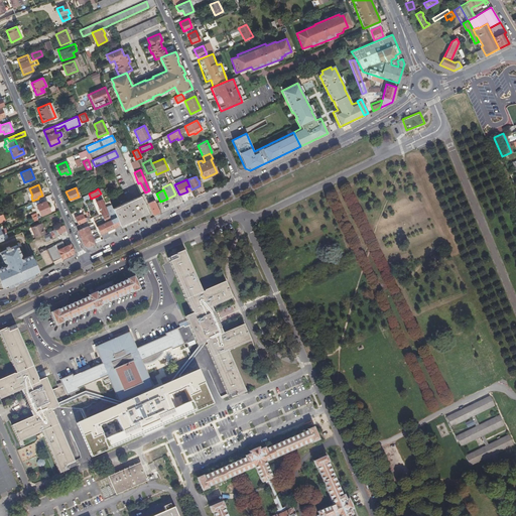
[(147,212),(139,195),(116,206),(112,208),(116,216),(119,225),(124,223),(147,212)]
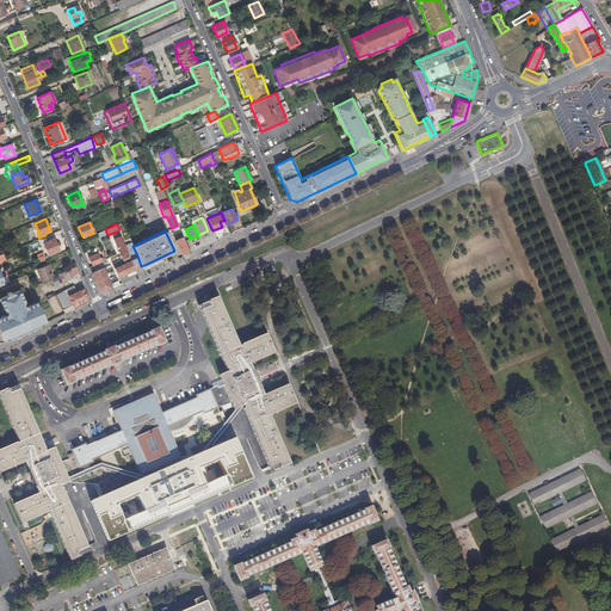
[(133,246),(131,242),(123,246),(119,235),(118,236),(113,239),(123,263),(137,255),(133,246)]
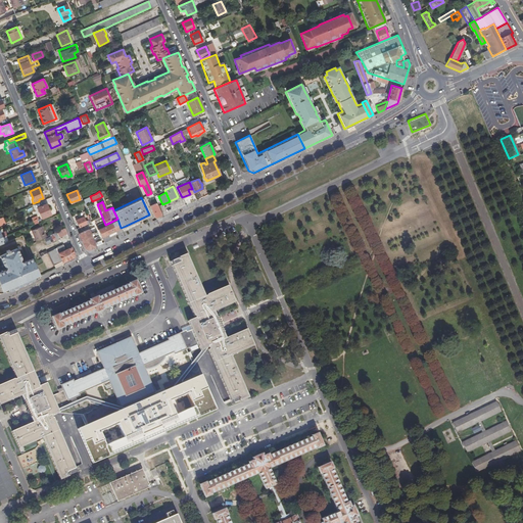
[(160,215),(155,203),(149,205),(154,218),(160,215)]
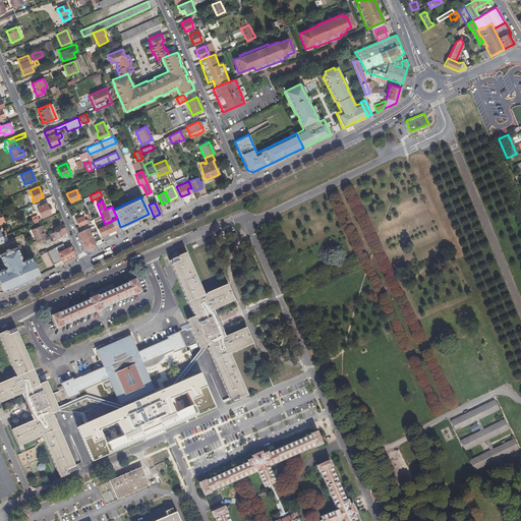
[(37,207),(40,216),(50,212),(46,204),(37,207)]
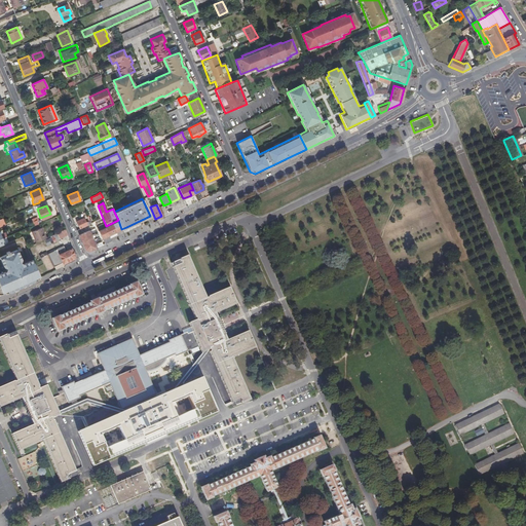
[(76,221),(79,228),(88,224),(91,223),(88,216),(86,217),(88,221),(85,222),(83,218),(76,221)]
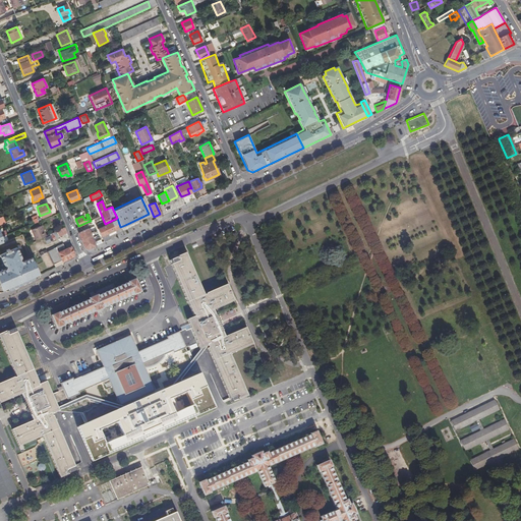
[(98,228),(104,241),(108,238),(109,237),(107,233),(120,227),(117,218),(105,224),(103,225),(102,222),(97,225),(98,227),(98,228)]
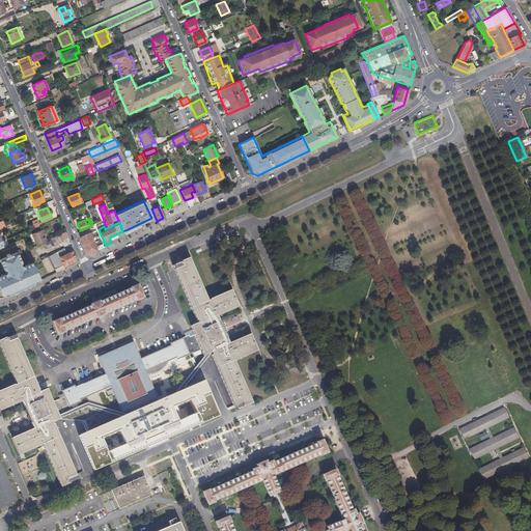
[(31,233),(36,246),(47,241),(42,229),(31,233)]
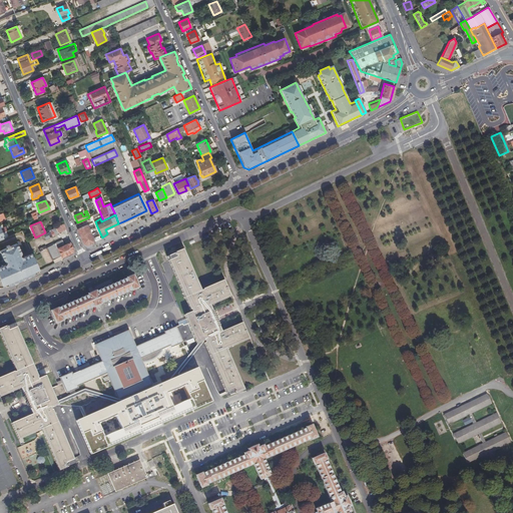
[(63,223),(51,229),(54,234),(65,229),(63,223)]
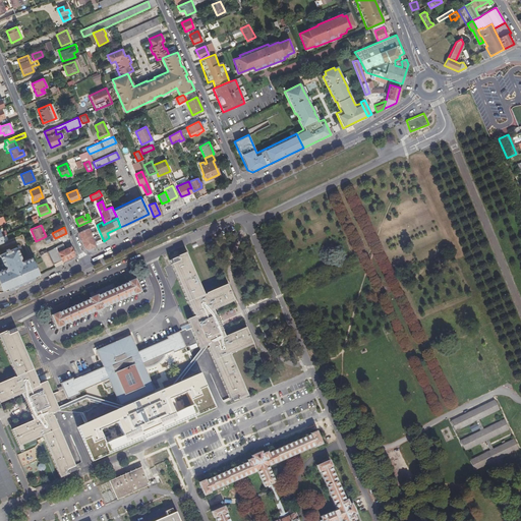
[(88,228),(77,233),(84,247),(88,248),(89,250),(95,247),(94,245),(102,241),(100,238),(94,240),(93,240),(93,238),(98,235),(96,230),(90,233),(88,228)]
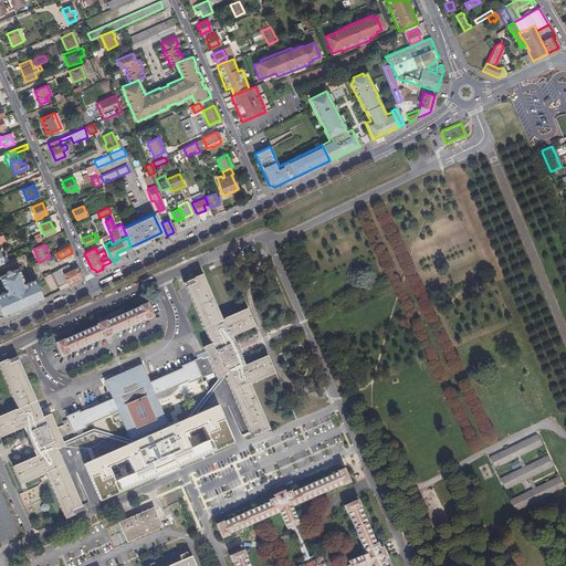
[(69,265),(52,273),(58,286),(66,283),(67,284),(79,279),(80,275),(75,264),(72,266),(73,270),(71,270),(69,265)]
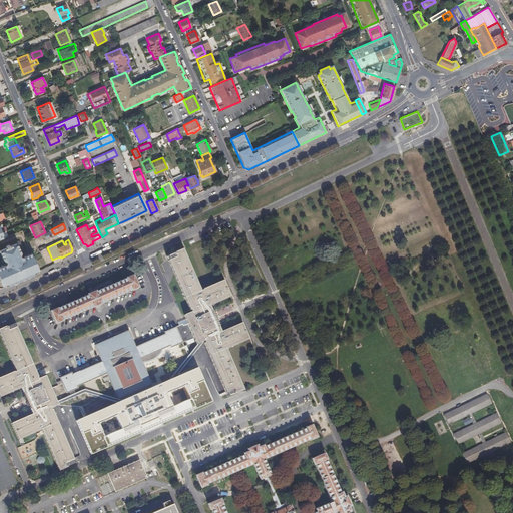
[(18,241),(8,247),(7,245),(5,246),(6,247),(0,250),(0,252),(2,258),(3,258),(6,262),(7,262),(6,265),(0,267),(0,281),(2,287),(8,284),(9,285),(21,280),(39,271),(29,249),(28,250),(27,252),(27,255),(20,259),(18,258),(16,251),(18,250),(16,246),(19,244),(18,241)]
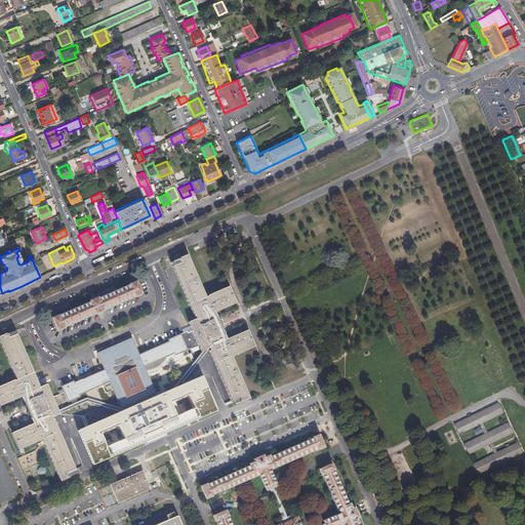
[(187,253),(169,260),(194,320),(187,323),(200,353),(207,351),(232,407),(251,399),(233,358),(255,348),(248,330),(225,339),(213,315),(236,305),(228,287),(205,296),(187,253)]
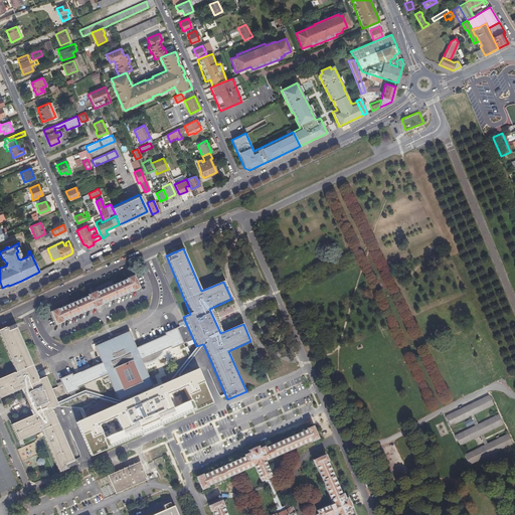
[(139,288),(134,275),(127,278),(97,291),(97,290),(88,294),(89,295),(58,308),(57,307),(51,310),(56,323),(63,320),(63,319),(94,307),(125,293),(132,290),(133,290),(139,288)]
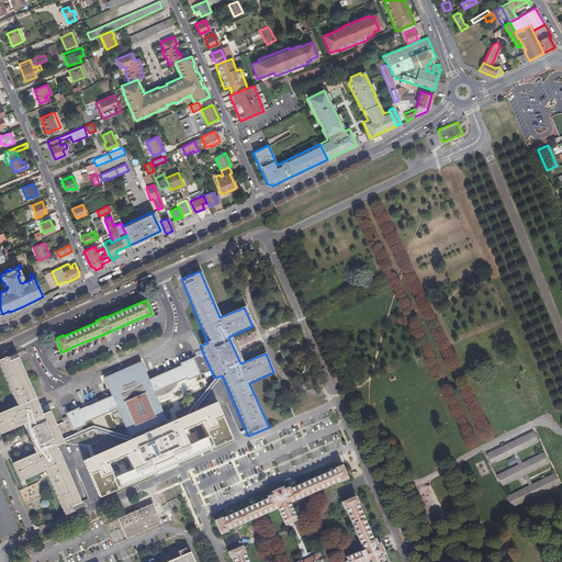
[(15,352),(0,359),(0,372),(14,406),(0,412),(0,436),(21,427),(33,454),(10,464),(17,483),(43,474),(63,517),(85,508),(56,448),(66,445),(49,411),(40,414),(15,352)]
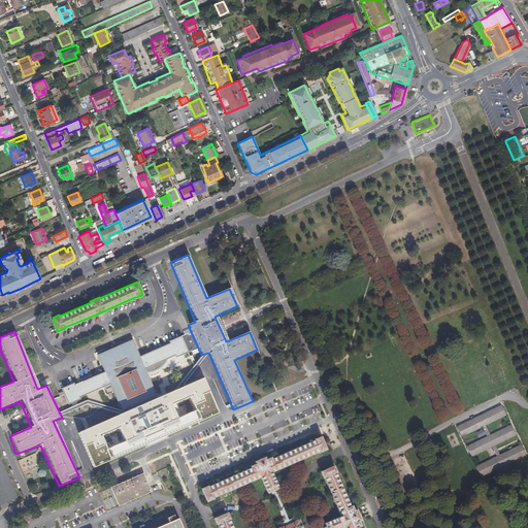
[(73,384),(61,389),(68,404),(79,400),(79,397),(108,385),(121,410),(156,396),(143,369),(174,355),(176,358),(189,353),(180,336),(168,341),(170,344),(139,357),(131,340),(98,356),(106,373),(75,387),(73,384)]
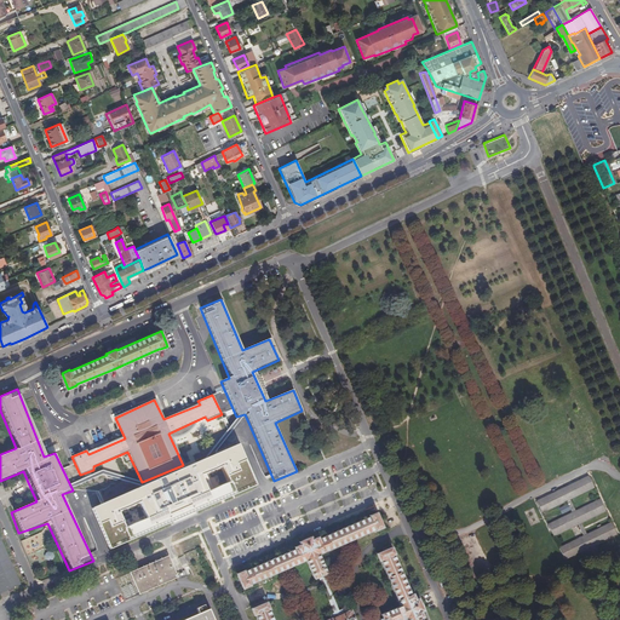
[(108,546),(257,482),(240,443),(91,507),(108,546)]
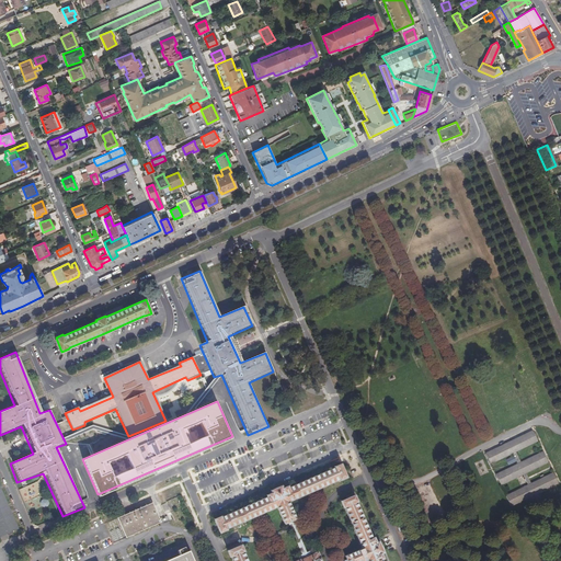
[(538,442),(533,431),(508,443),(485,454),(491,465),(513,454),(518,464),(496,474),(501,484),(523,474),(528,484),(506,495),(511,505),(558,482),(553,472),(531,483),(526,472),(548,461),(542,451),(521,462),(516,451),(538,442)]
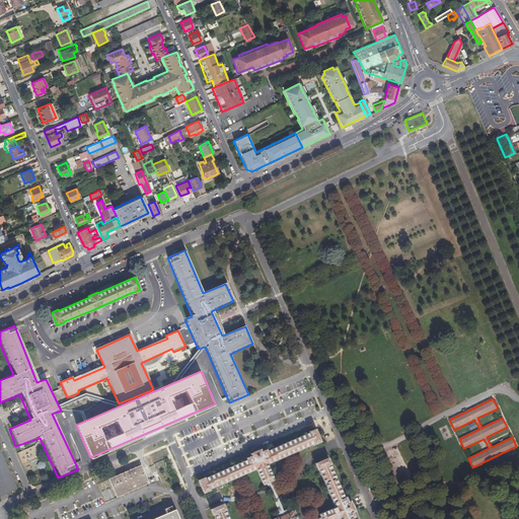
[(470,430),(477,427),(474,422),(467,425),(470,430)]
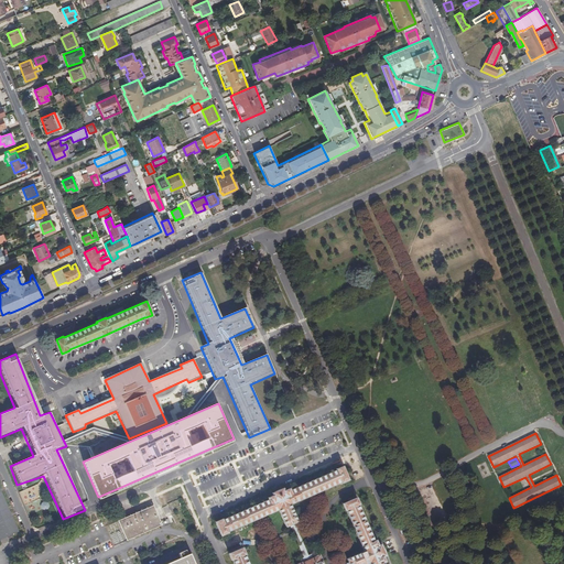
[(289,524),(293,522),(297,521),(290,503),(342,481),(342,483),(348,479),(342,465),(335,468),(335,469),(290,489),(289,487),(283,489),(282,487),(271,492),(271,495),(267,497),(267,498),(221,519),(221,518),(214,520),(220,534),(227,532),(227,531),(278,509),(285,527),(289,524)]
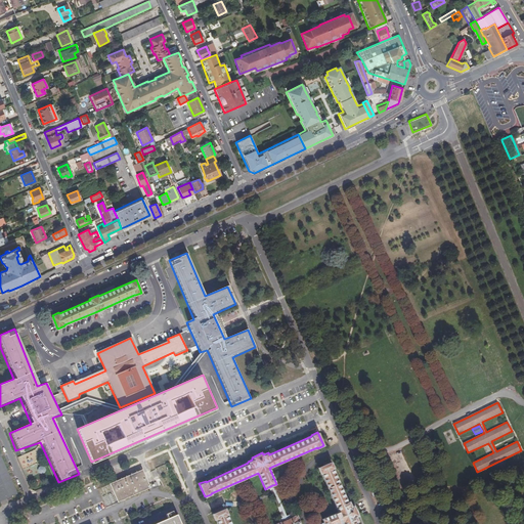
[(32,451),(17,456),(20,464),(34,459),(32,451)]
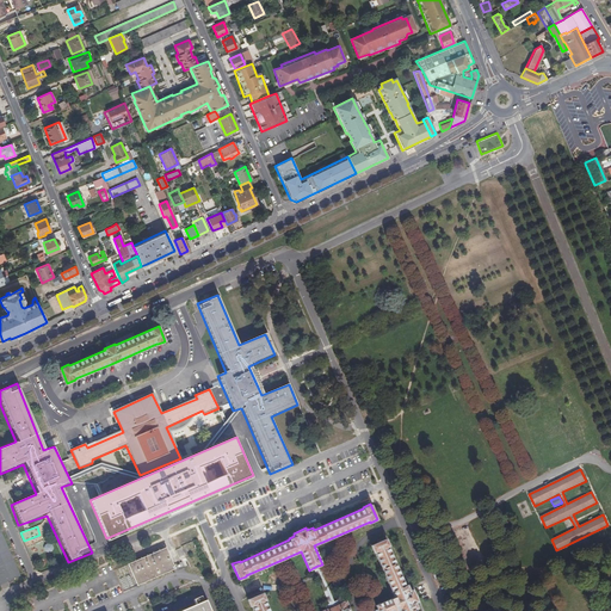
[(0,585),(6,582),(5,579),(17,573),(8,554),(0,532),(0,585)]
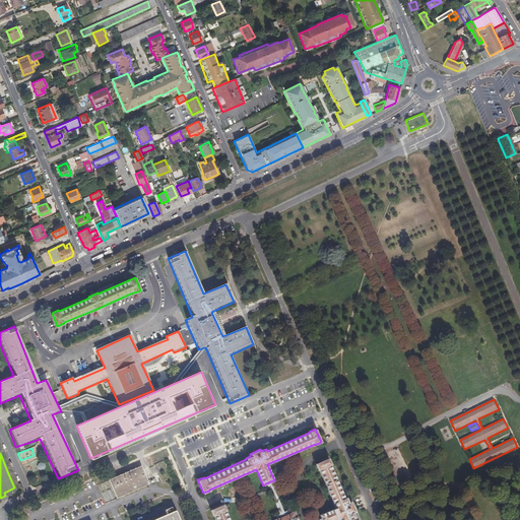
[(320,518),(321,519),(337,519),(340,519),(353,519),(354,518),(352,513),(354,512),(350,502),(348,502),(346,498),(344,498),(330,465),(331,464),(328,458),(315,463),(318,470),(319,470),(329,493),(335,508),(319,515),(320,518)]
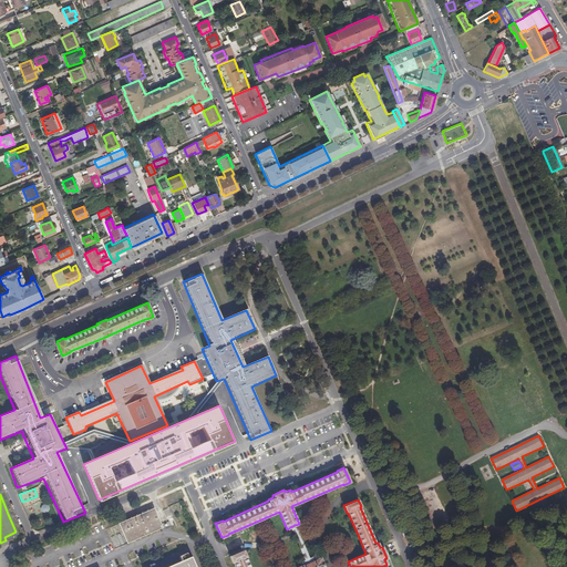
[(163,531),(155,511),(120,526),(127,546),(163,531)]
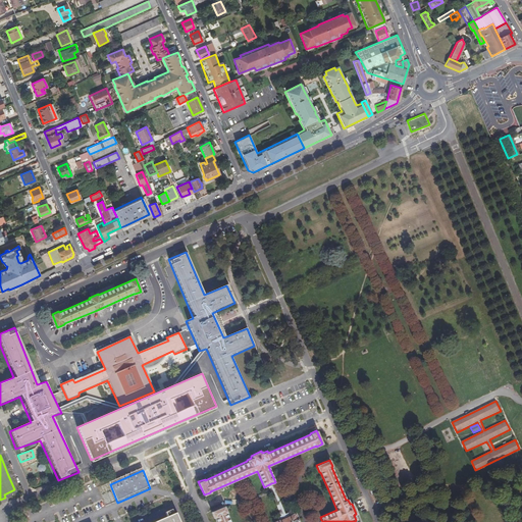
[(283,510),(271,483),(267,485),(279,512),(283,510)]
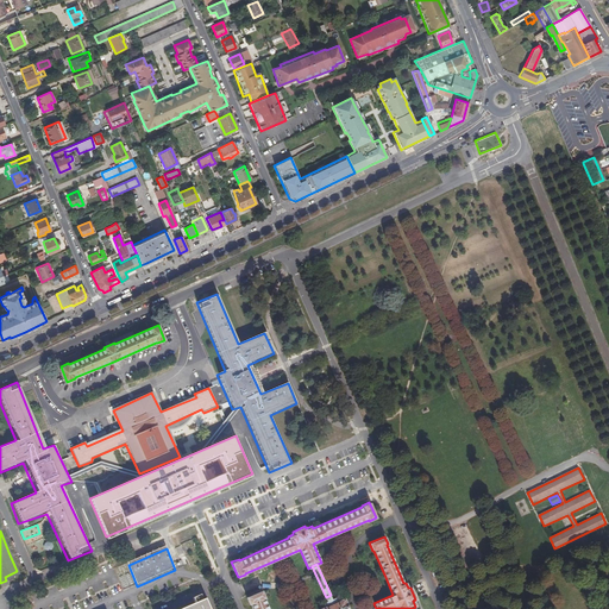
[(268,608),(264,597),(262,590),(246,596),(249,604),(251,603),(252,608),(268,608)]
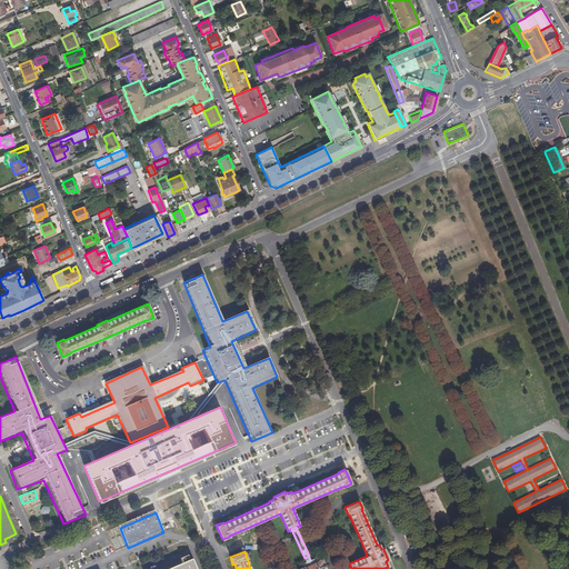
[(325,568),(321,559),(315,562),(312,558),(310,559),(309,556),(305,558),(306,561),(303,562),(305,567),(299,568),(325,568)]
